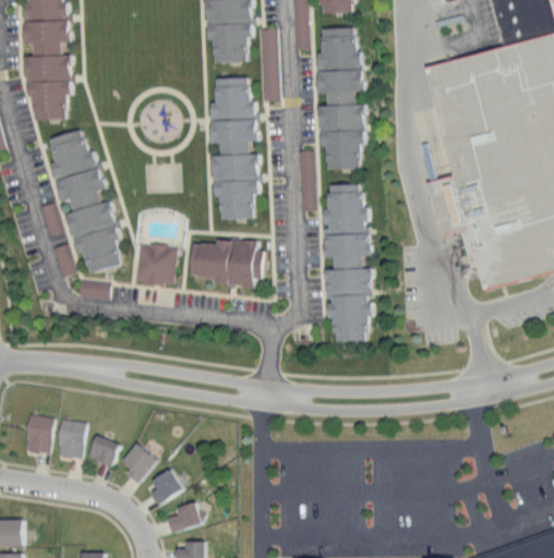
[(31,0),(63,0),(69,119),(36,120),(31,0)]
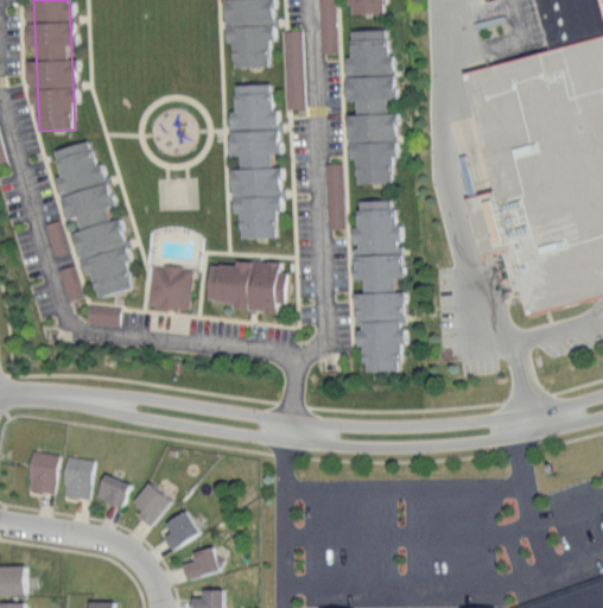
[(237,68),(234,0),(270,0),(273,67),(237,68)]
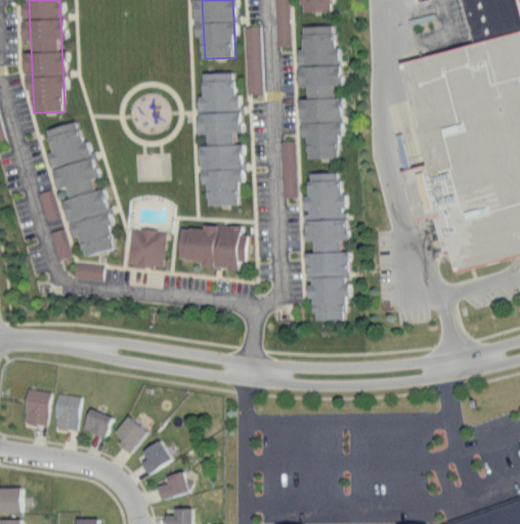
[(274,0),(288,0),(291,44),(277,45),(274,0)]
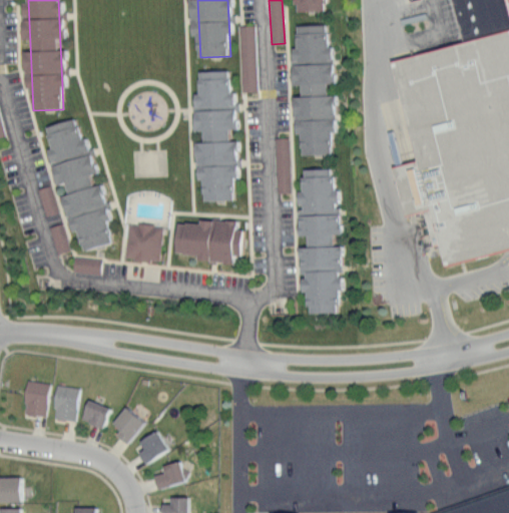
[(299,12),(298,0),(325,0),(326,11),(299,12)]
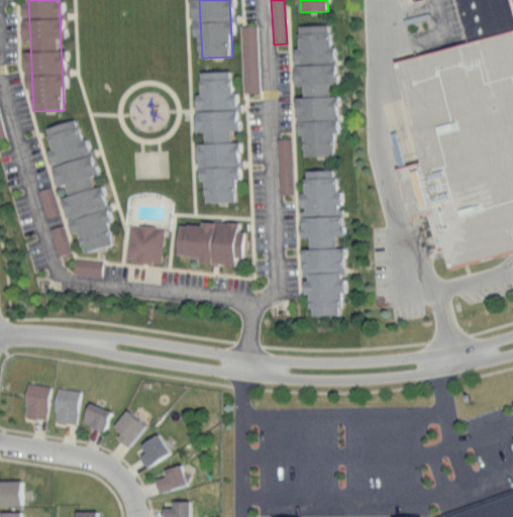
[(512,0),(512,31),(468,42),(455,0),(512,0)]
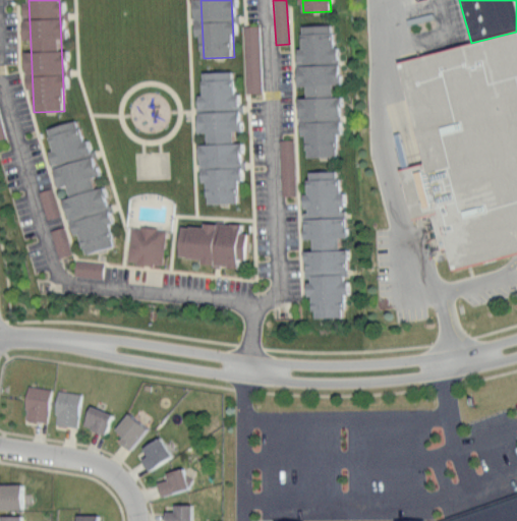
[(339,158),(307,159),(303,26),(335,25),(339,158)]
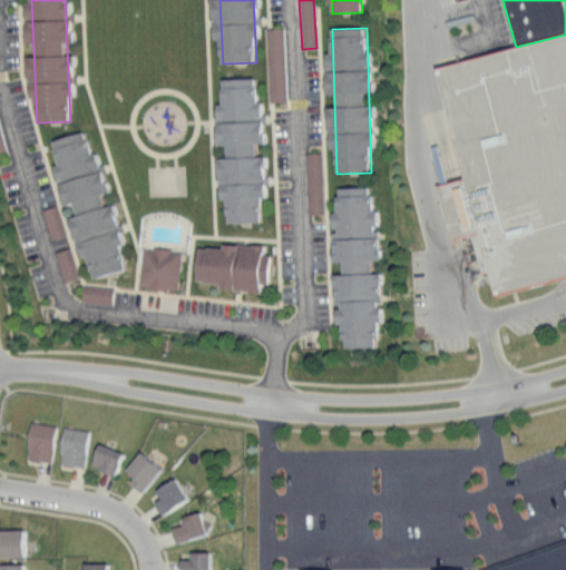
[(283,29),(286,101),(269,102),(264,30),(283,29)]
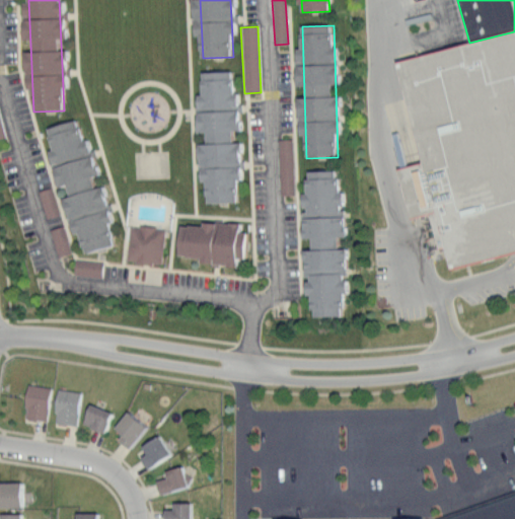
[(514,252),(453,270),(448,247),(441,249),(432,214),(413,219),(398,169),(425,163),(398,62),(469,43),(514,31),(514,252)]
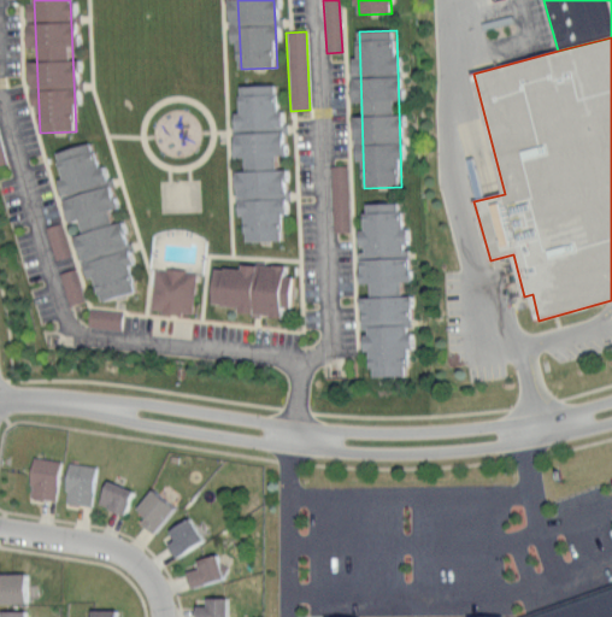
[(247,242),(241,87),(277,86),(282,241),(247,242)]
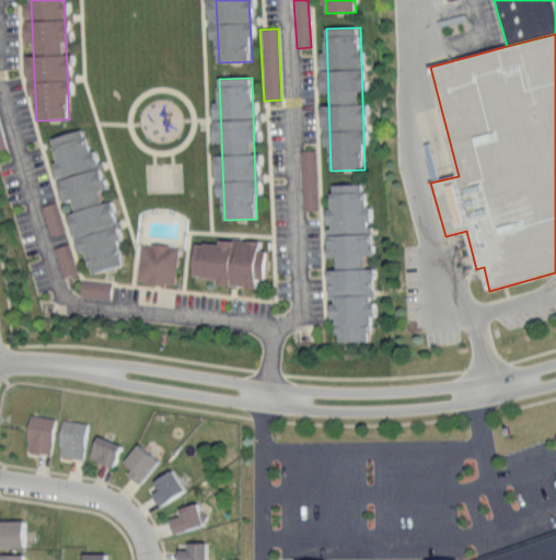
[(94,276),(53,141),(83,131),(126,266),(94,276)]
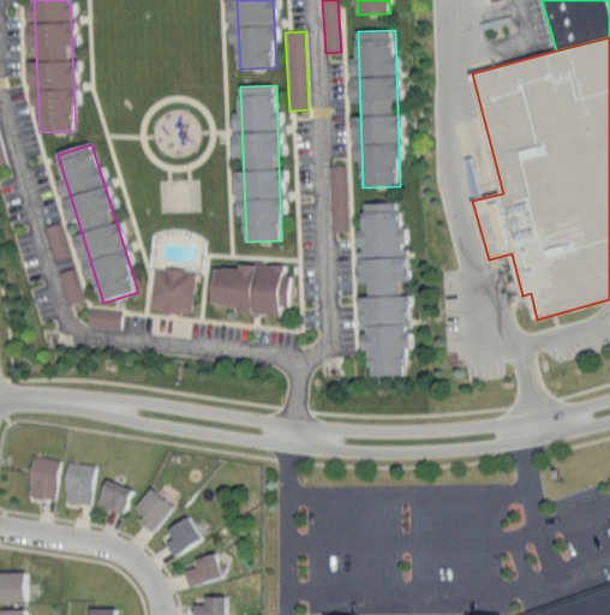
[(329,167),(344,167),(346,232),(332,232),(329,167)]
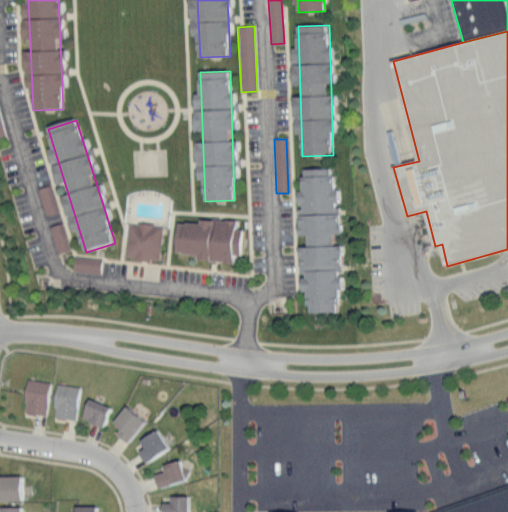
[(311,313),(305,171),(333,169),(339,311),(311,313)]
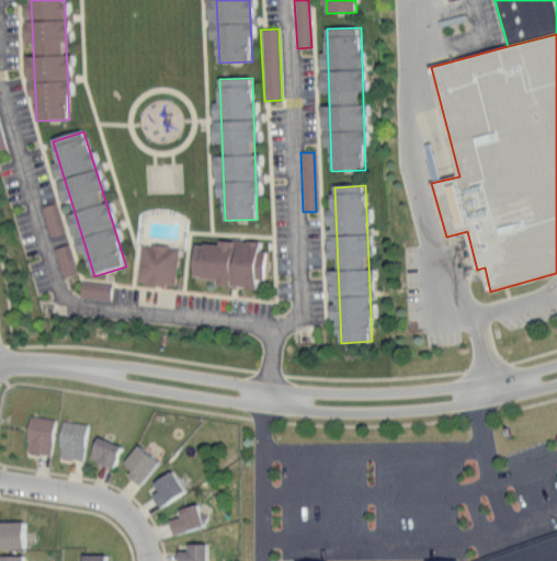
[(49,237),(41,208),(53,204),(61,232),(49,237)]
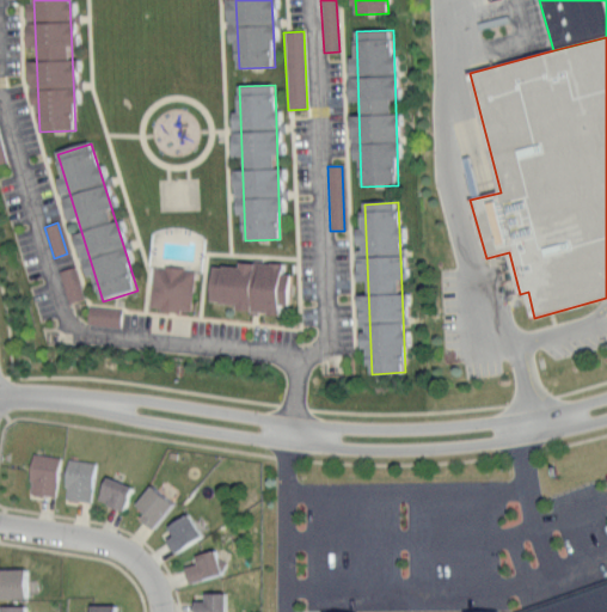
[(67,304),(57,273),(71,268),(81,299),(67,304)]
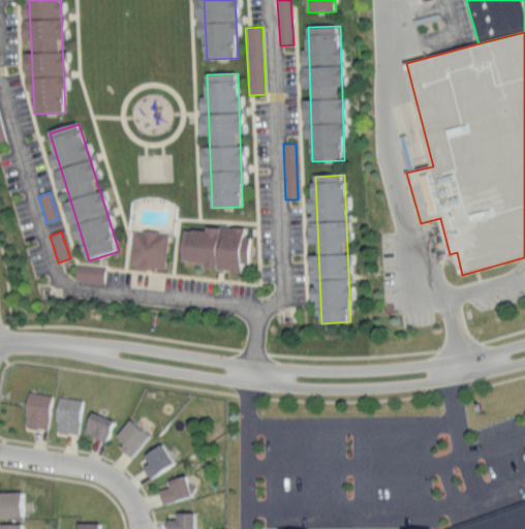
[(185,261),(186,232),(253,236),(252,265),(185,261)]
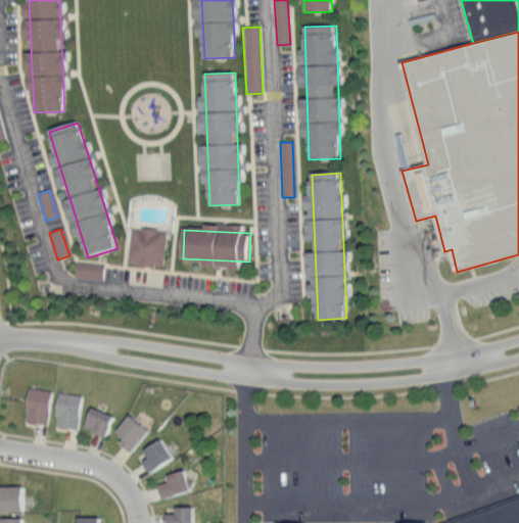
[(126,265),(129,232),(164,234),(162,268),(126,265)]
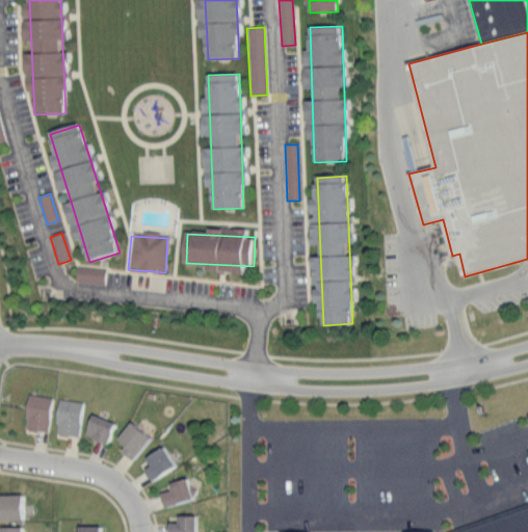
[(104,285),(77,283),(78,268),(105,270),(104,285)]
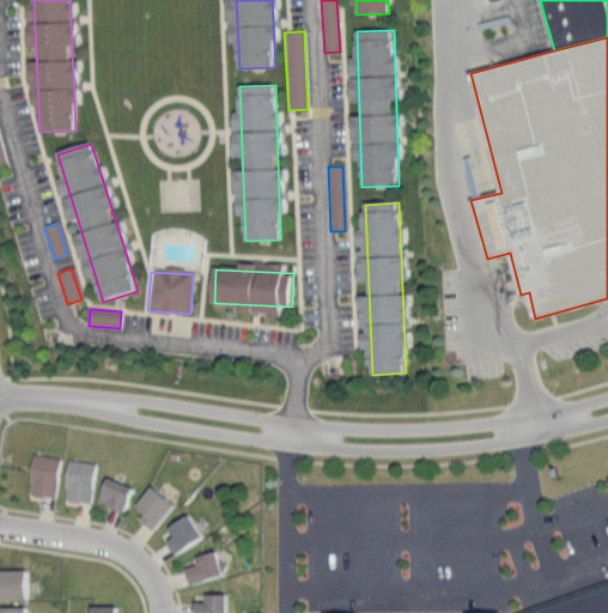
[(32,454),(29,481),(32,484),(31,495),(54,499),(59,457),(32,454)]
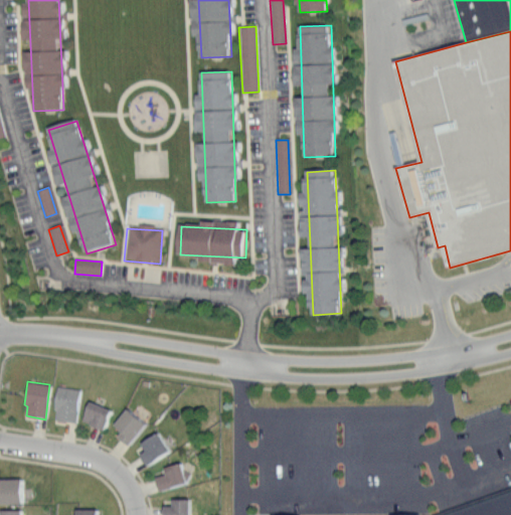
[(57,387),(53,409),(56,410),(55,420),(74,424),(81,391),(57,387)]
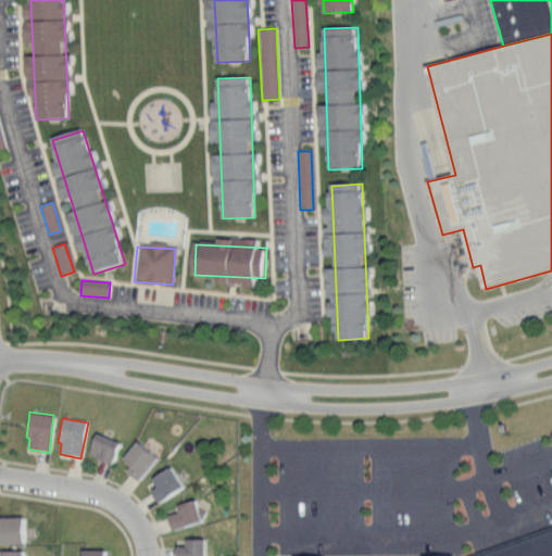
[(99,431),(89,452),(113,464),(122,441),(99,431)]
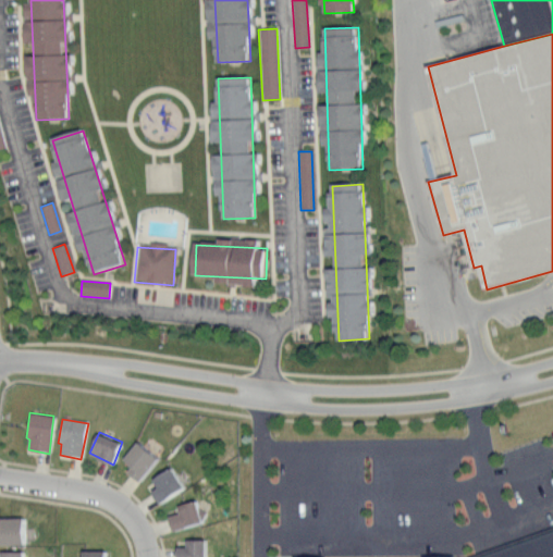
[(126,459),(134,466),(128,470),(143,481),(163,458),(140,440),(126,459)]
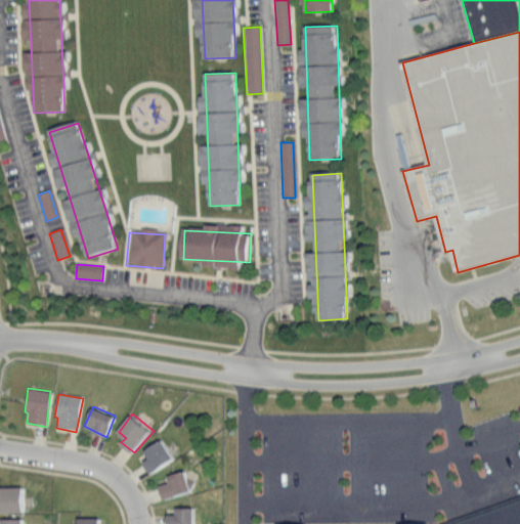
[(140,454),(163,438),(174,457),(152,474),(140,454)]
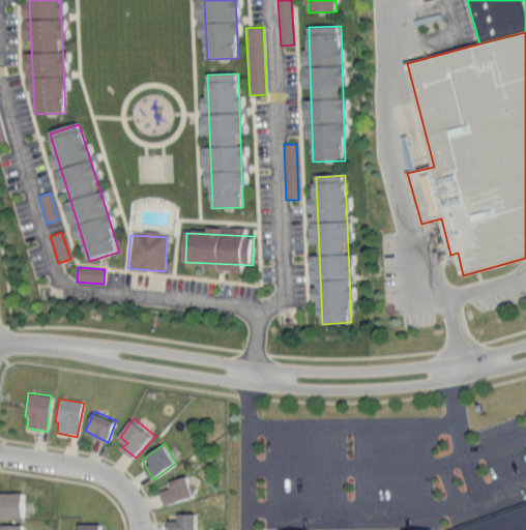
[(162,490),(170,487),(170,481),(186,476),(195,496),(166,505),(162,490)]
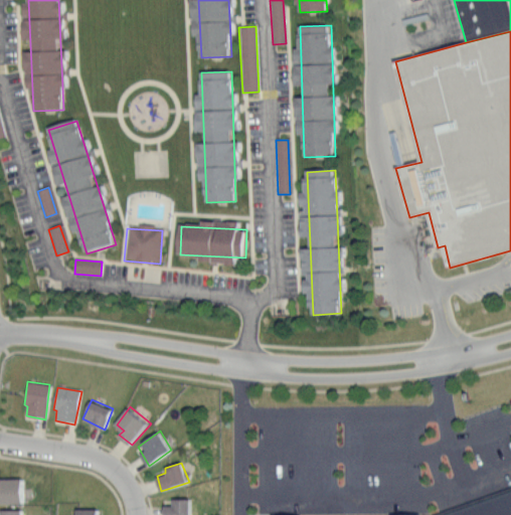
[(0,505),(24,504),(24,479),(3,478),(3,489),(0,489),(0,505)]
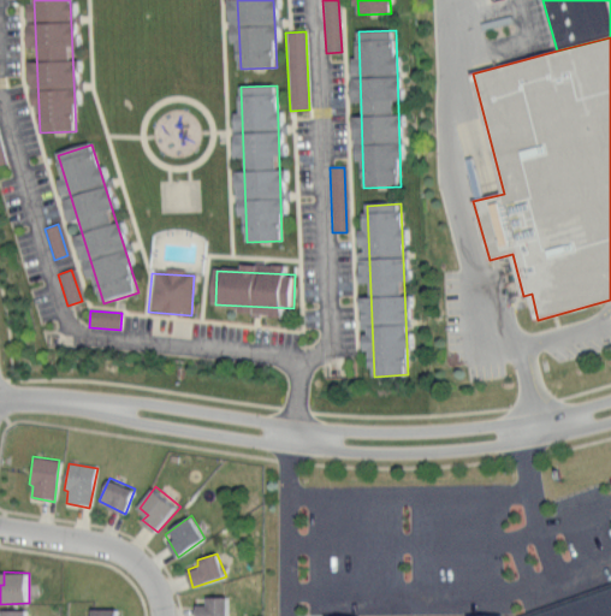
[(539,615),(610,591),(610,615),(539,615)]
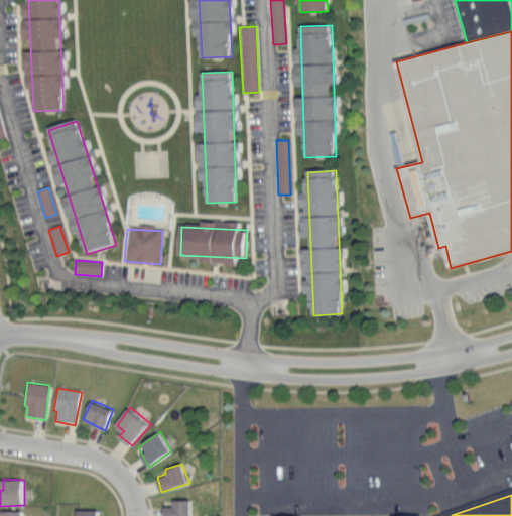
[(164,506),(164,515),(190,515),(190,499),(174,499),(173,505),(164,506)]
